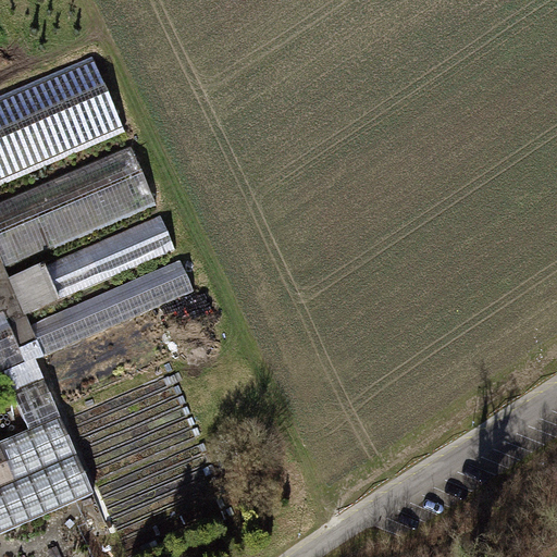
[(94,56),(0,98),(0,183),(126,126),(94,56)]
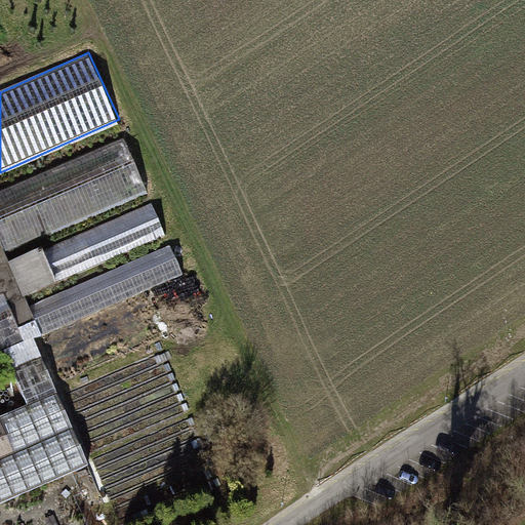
[(126,140),(0,191),(0,236),(5,250),(148,194),(126,140)]
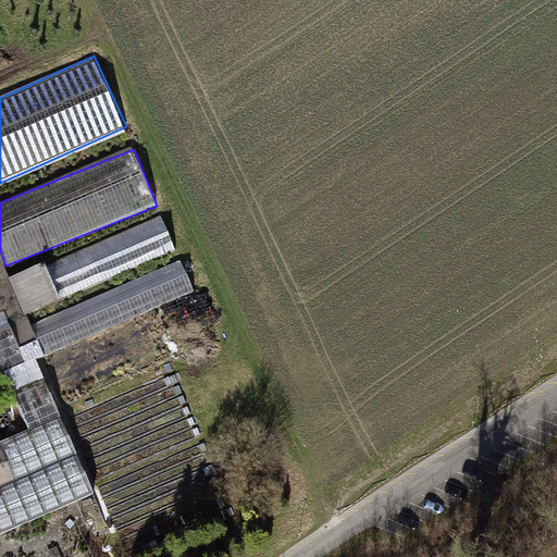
[(165,217),(11,280),(25,316),(180,252),(165,217)]
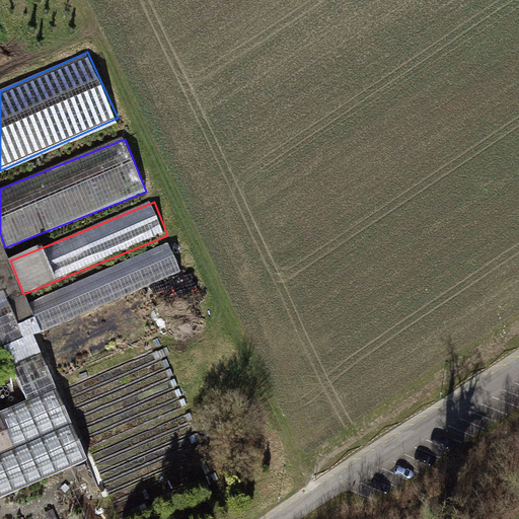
[(182,271),(170,243),(21,307),(33,335),(182,271)]
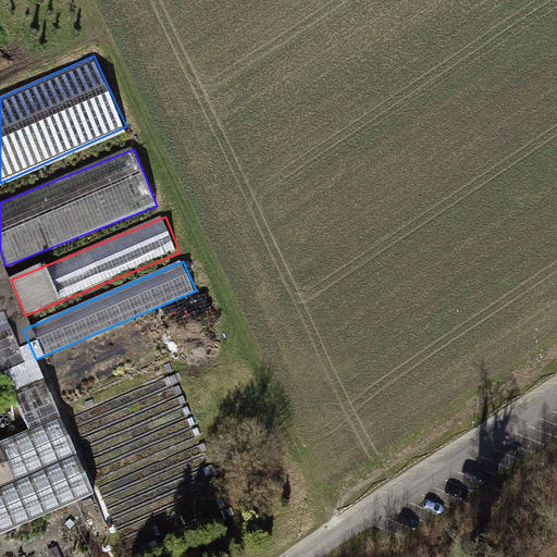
[(62,421),(0,446),(0,533),(94,495),(62,421)]
